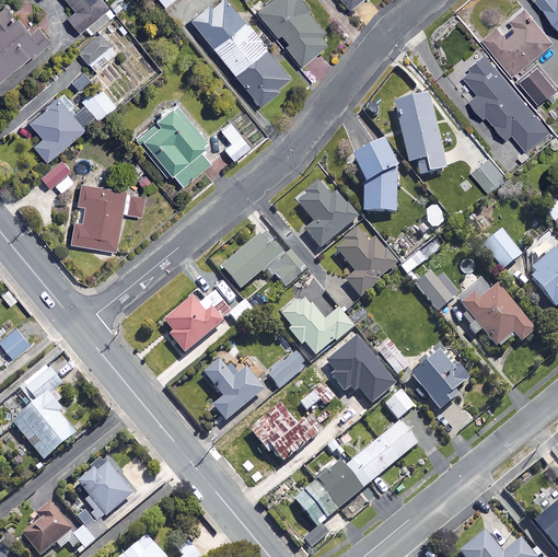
[(31,28),(7,0),(0,6),(0,76),(31,49),(33,51),(51,36),(38,22),(31,28)]
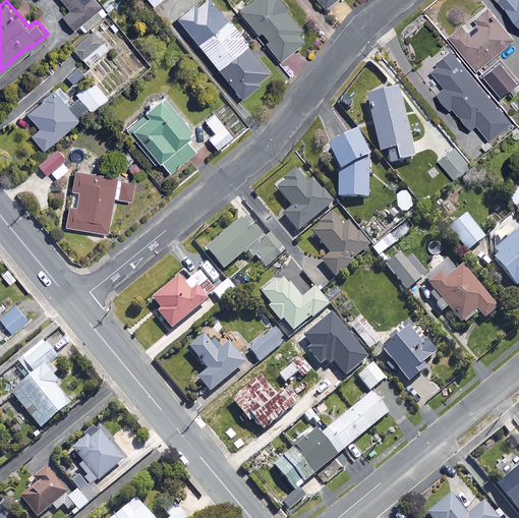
[(108,10),(100,0),(65,0),(70,6),(63,12),(74,26),(80,21),(85,27),(108,10)]
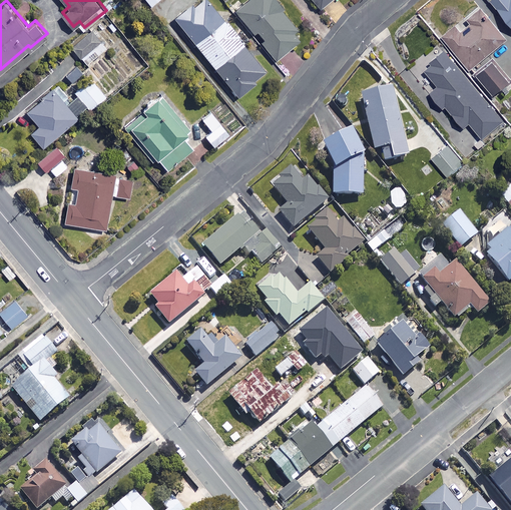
[(267,67),(211,0),(192,0),(175,14),(239,93),(257,79),(254,77),(267,67)]
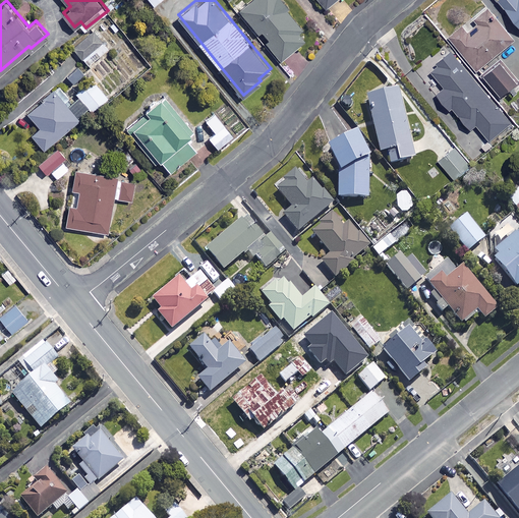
[(247,0),(239,7),(258,31),(262,27),(268,35),(265,38),(281,57),(304,37),(296,27),(301,22),(283,0),(247,0)]
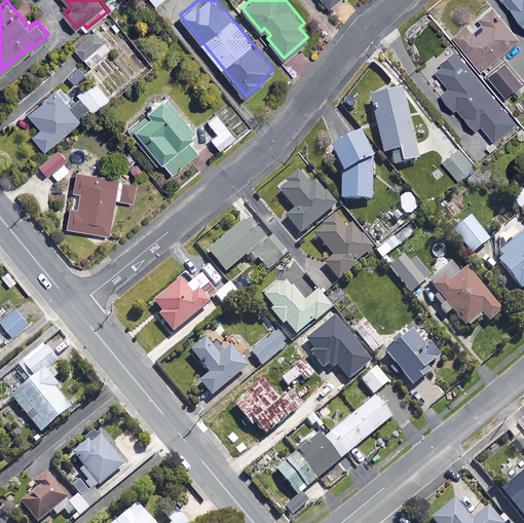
[(510,0),(523,16),(523,0),(510,0)]
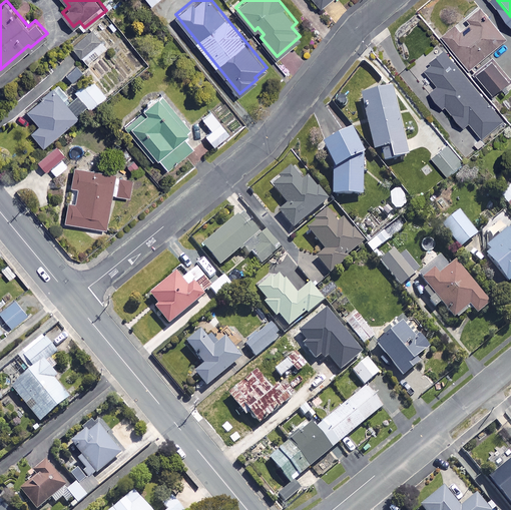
[(508,36),(481,3),(468,15),(474,23),(465,30),(457,20),(443,31),(471,66),(508,36)]
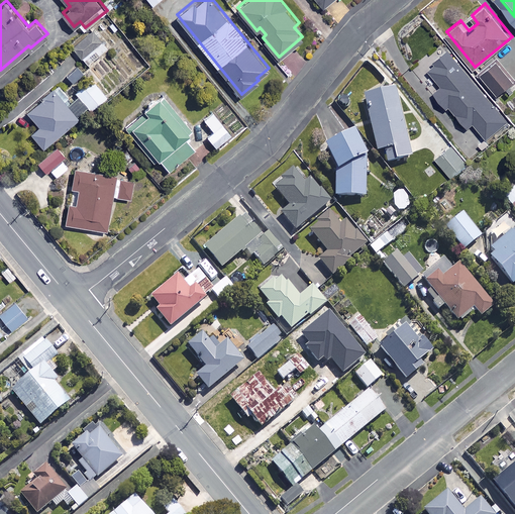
[(108,44),(92,26),(73,43),(89,62),(108,44)]
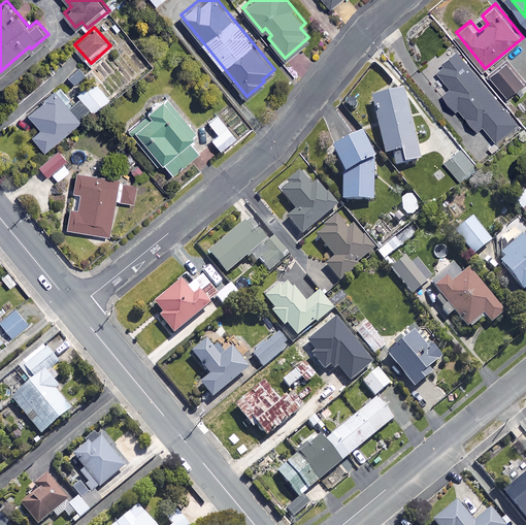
[(520,121),(459,47),(447,59),(448,61),(438,69),(452,86),(446,92),(458,107),(461,105),(480,128),(485,123),(498,139),(520,121)]
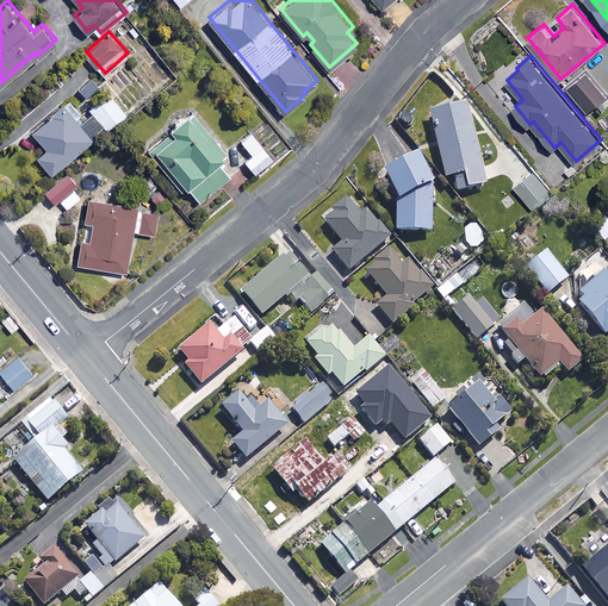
[(607,89),(588,66),(569,82),(589,107),(600,98),(606,104),(607,102),(607,89)]
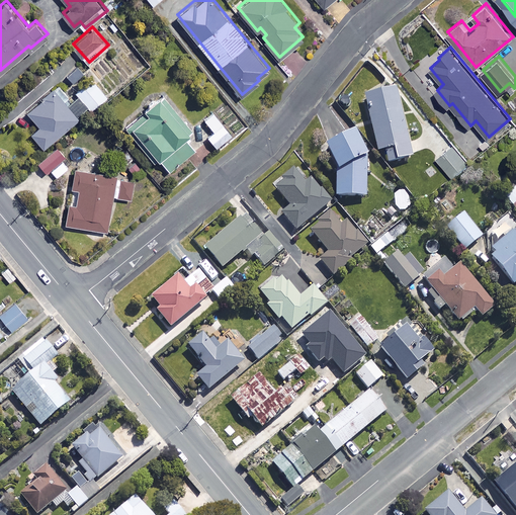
[(65,71),(73,79),(83,69),(76,61),(65,71)]
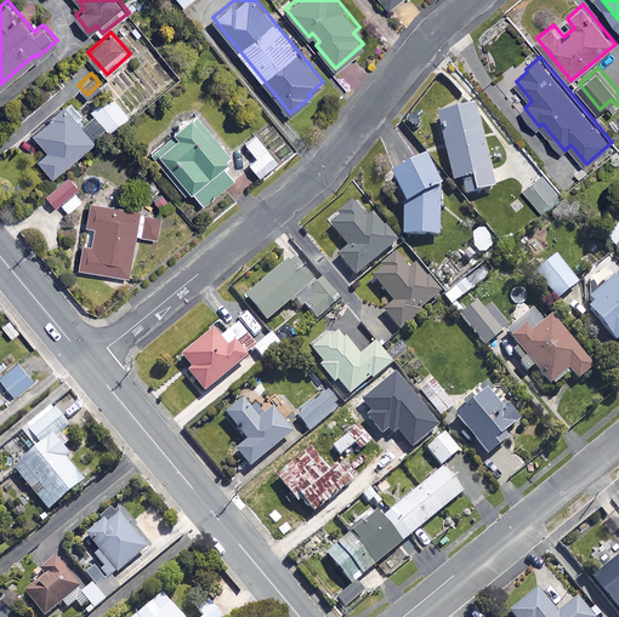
[(113,90),(92,106),(108,127),(129,113),(113,90)]
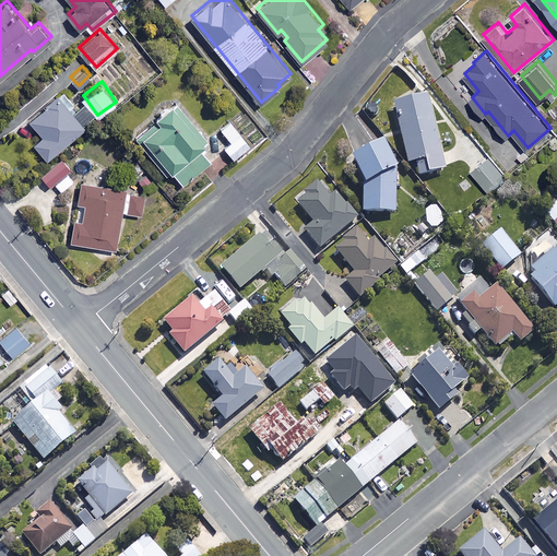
[(446,167),(427,92),(393,101),(407,161),(416,160),(419,174),(446,167)]
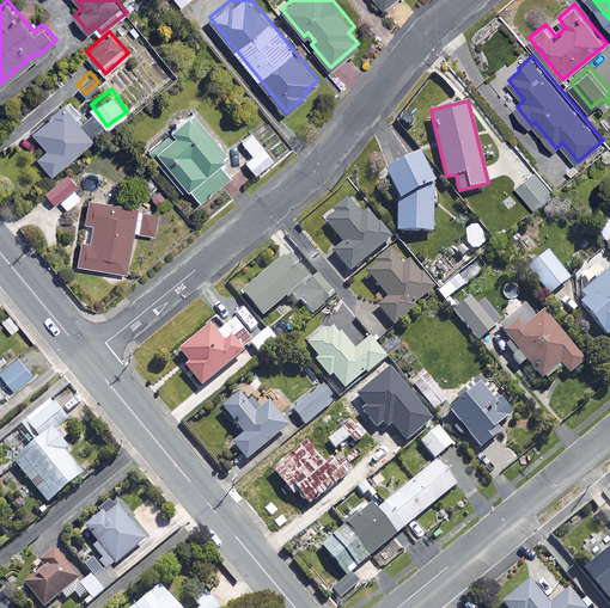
[(93,136),(91,134),(102,124),(90,110),(79,120),(65,103),(34,129),(48,146),(37,154),(52,171),(93,136)]
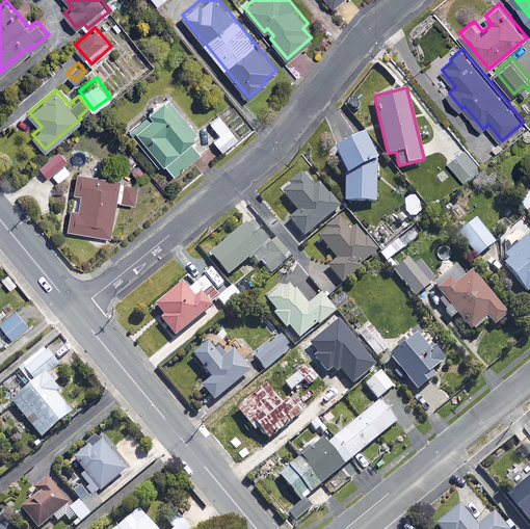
[(193,130),(164,94),(149,106),(152,110),(130,128),(157,161),(162,158),(174,172),(199,151),(187,136),(193,130)]
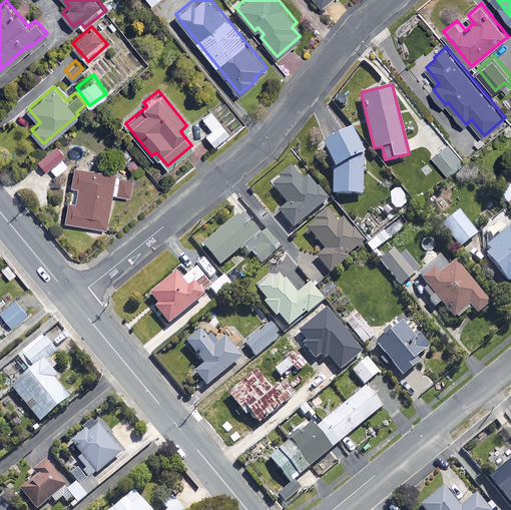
[(230,131),(212,108),(203,115),(212,127),(206,132),(215,143),(230,131)]
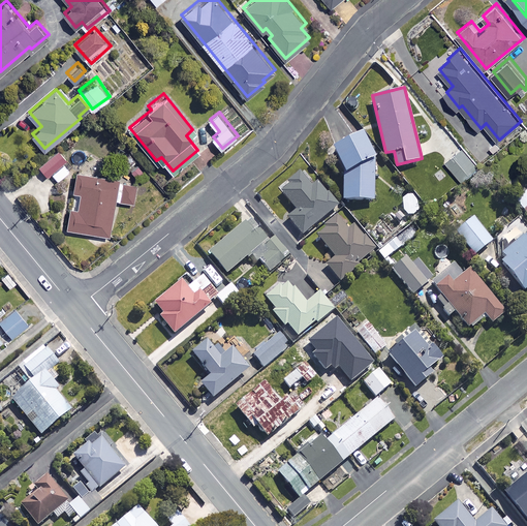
[(374,155),(362,129),(334,144),(343,168),(343,198),(374,199),(374,155)]
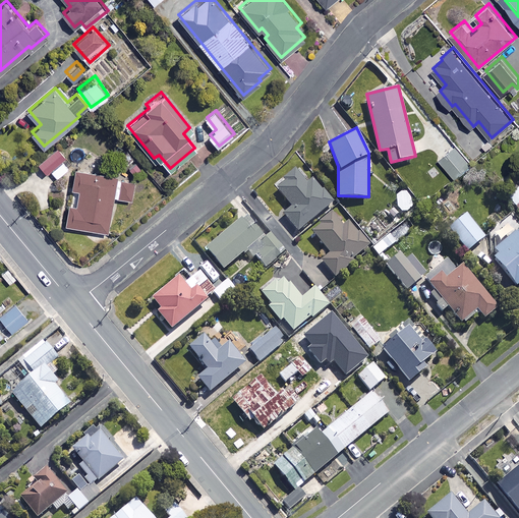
[(472,163),(456,144),(441,157),(457,176),(472,163)]
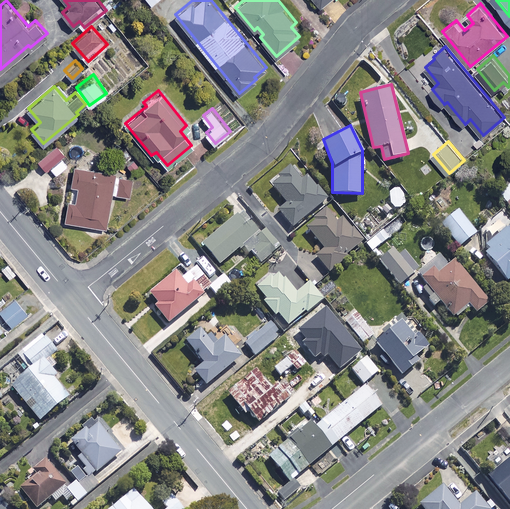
[(66,152),(56,142),(38,158),(48,168),(66,152)]
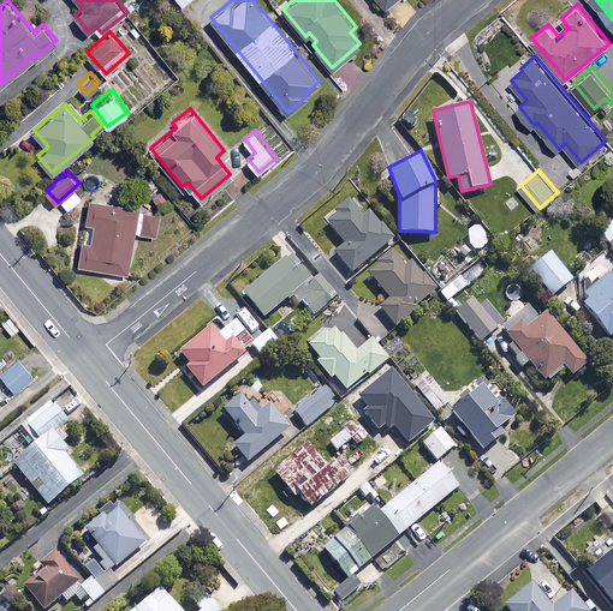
[(160,209),(90,195),(85,219),(95,221),(91,239),(83,238),(78,262),(126,271),(135,229),(155,233),(160,209)]
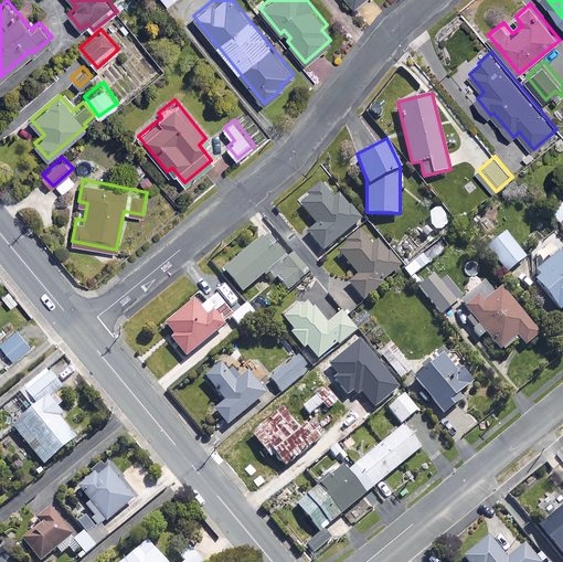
[(333,197),(322,183),(300,202),(317,222),(308,231),(324,250),(361,218),(340,192),(333,197)]
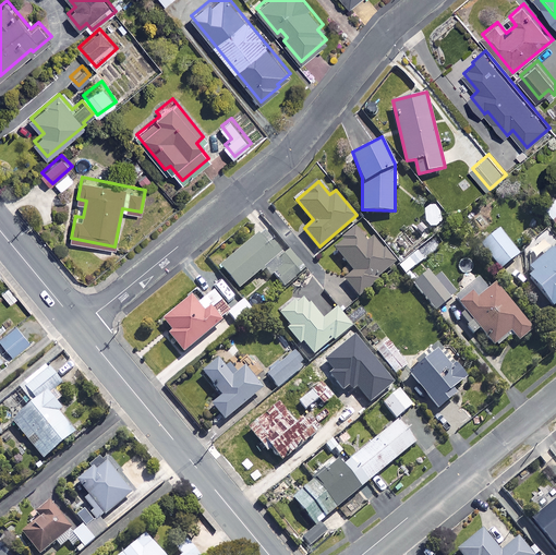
[(463,224),(474,237),(482,230),(471,218),(463,224)]
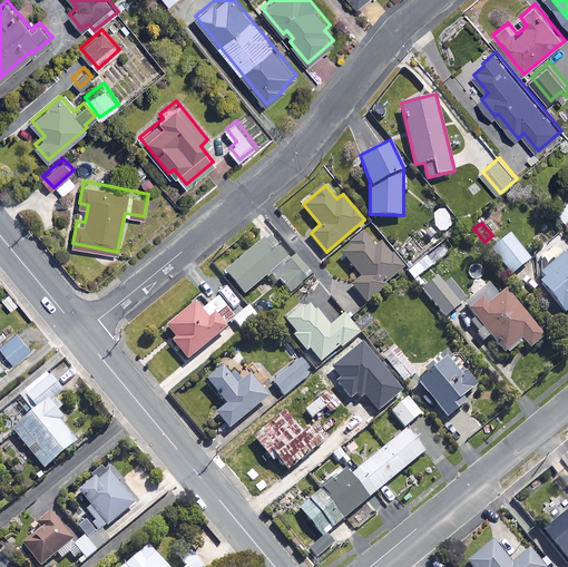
[(404,266),(371,226),(341,251),(362,275),(352,283),(368,301),(388,284),(385,282),(404,266)]
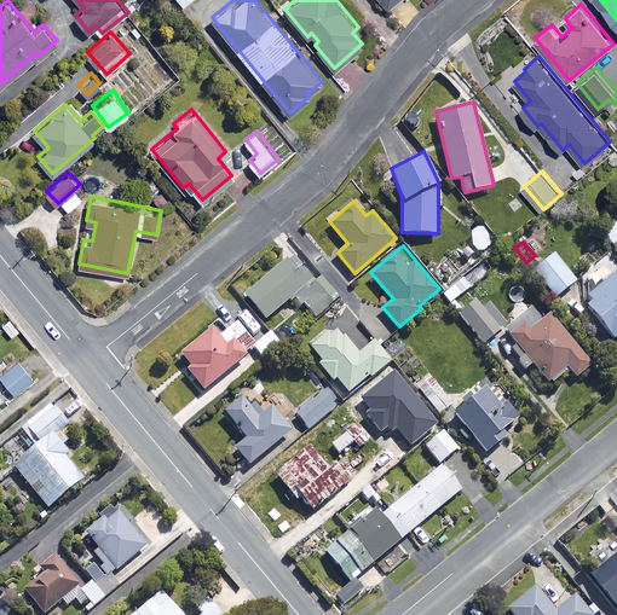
[(577,279),(554,251),(534,267),(557,295),(577,279)]
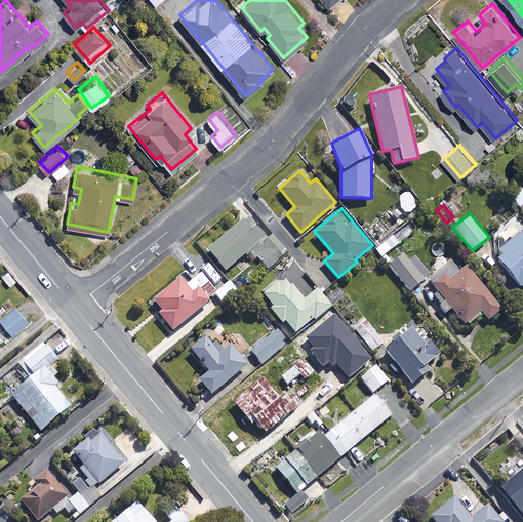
[(496,256),(521,285),(522,284),(522,221),(517,214),(495,233),(504,241),(497,246),(503,251),(496,256)]
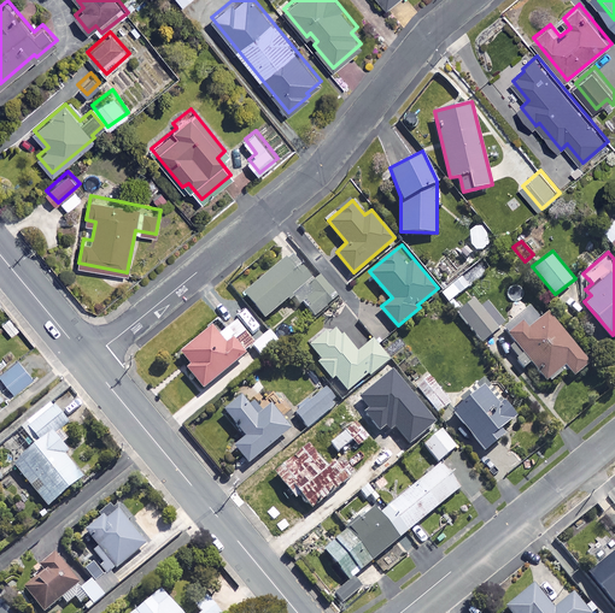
[(312,281),(291,254),(245,292),(265,317),(297,290),(316,313),(338,295),(321,273),(312,281)]
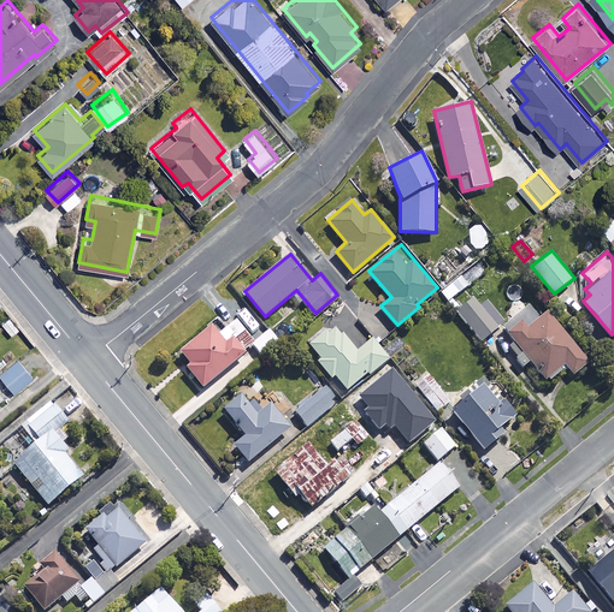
[(467,283),(460,273),(441,289),(448,298),(467,283)]
